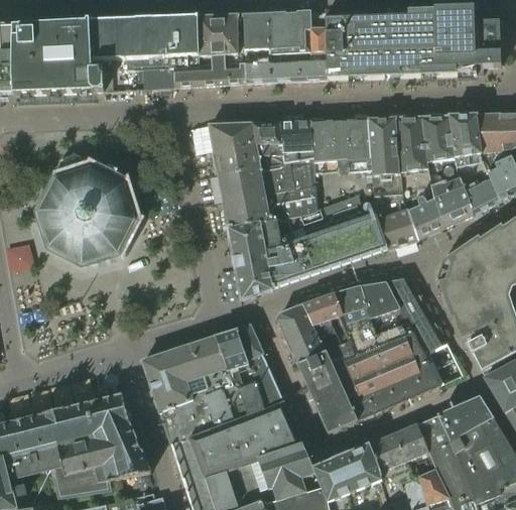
[(391,8),(326,10),(328,55),(329,77),(481,72),(480,65),(501,64),(500,19),(474,20),(474,5),(436,6),(391,8)]
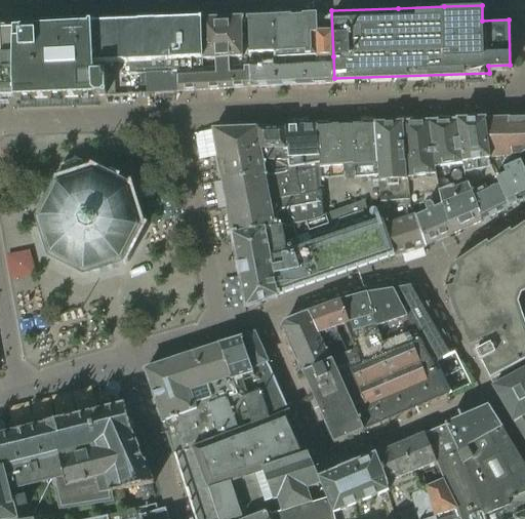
[(317,10),(273,12),(274,48),(274,53),(316,51),(316,61),(316,62),(328,61),(328,56),(333,56),(331,10),(317,10)]
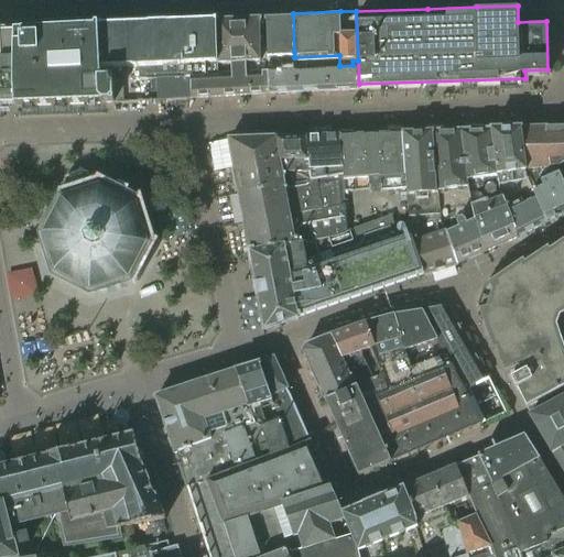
[(158,74),(191,73),(218,72),(217,17),(217,12),(212,12),(212,13),(170,14),(145,15),(97,17),(95,22),(97,22),(100,78),(114,77),(112,63),(133,62),(138,62),(139,75),(158,74)]
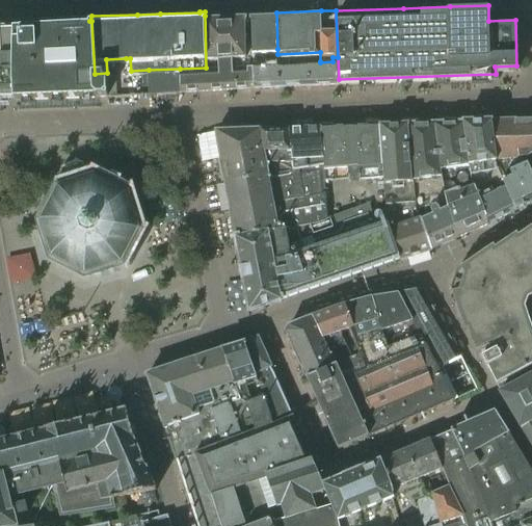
[(253,49),(277,49),(276,12),(251,15),(251,20),(253,49)]
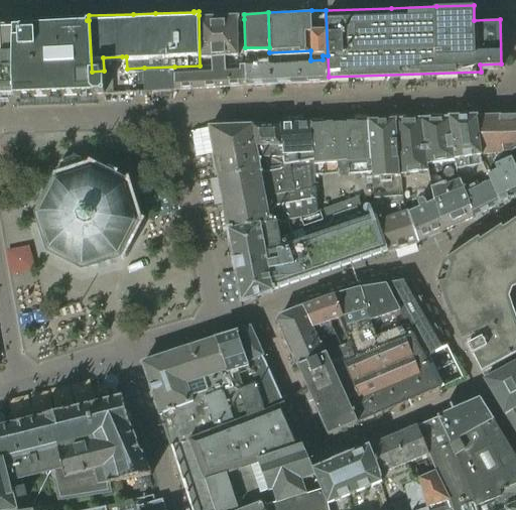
[(199,15),(200,66),(210,65),(210,53),(225,53),(239,52),(238,14),(199,15)]
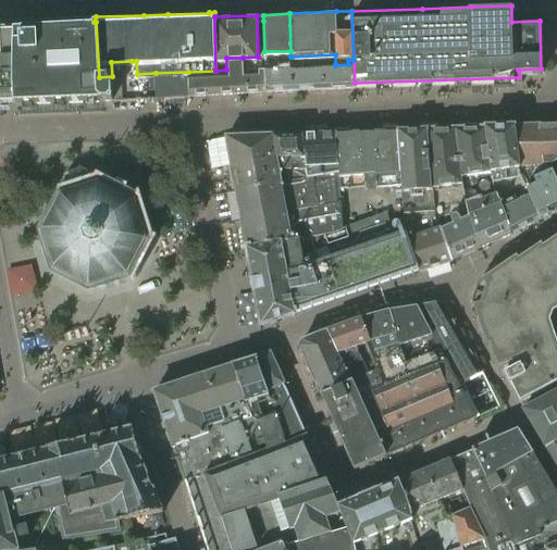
[(112,96),(112,76),(99,77),(96,22),(94,22),(14,26),(14,27),(14,35),(13,73),(15,99),(112,96)]
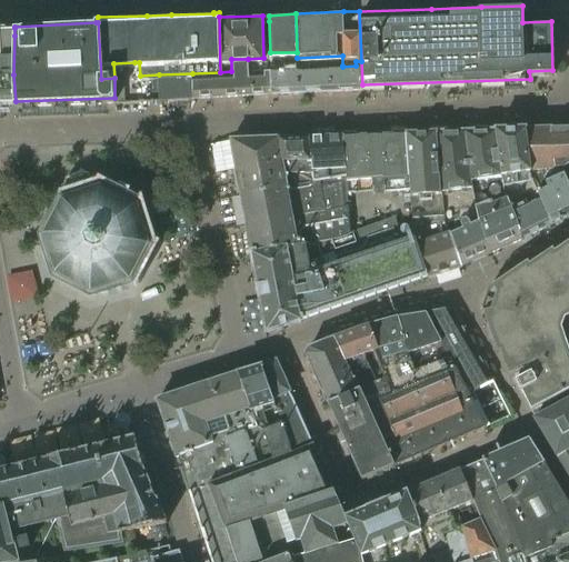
[(0,101),(16,101),(13,74),(15,36),(15,28),(0,28),(0,101)]
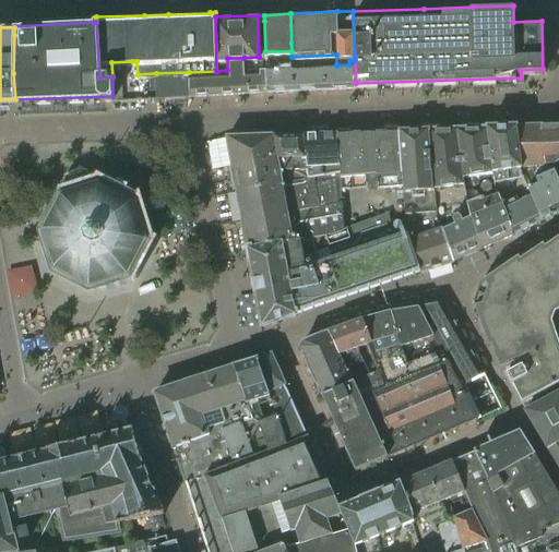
[(216,71),(189,72),(189,90),(190,91),(200,91),(201,91),(228,90),(247,88),(247,67),(245,68),(244,58),(227,58),(227,70),(216,71)]
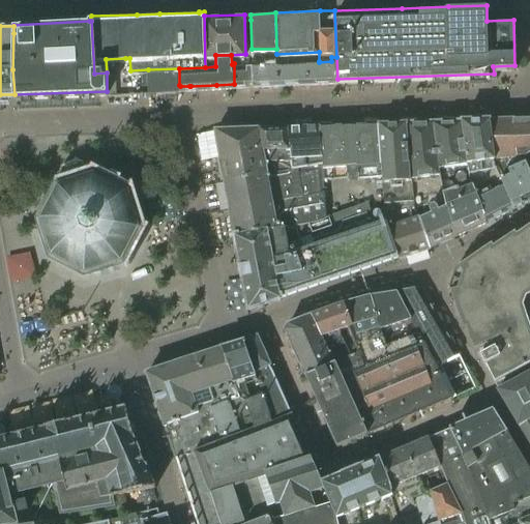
[(319,61),(306,61),(307,81),(337,79),(336,57),(331,57),(331,61),(319,62),(319,61)]
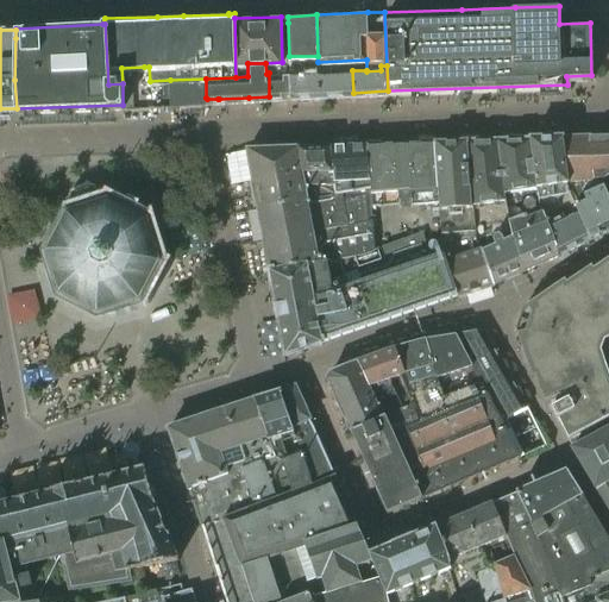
[(320,94),(353,93),(352,70),(351,71),(320,73),(319,73),(320,94)]
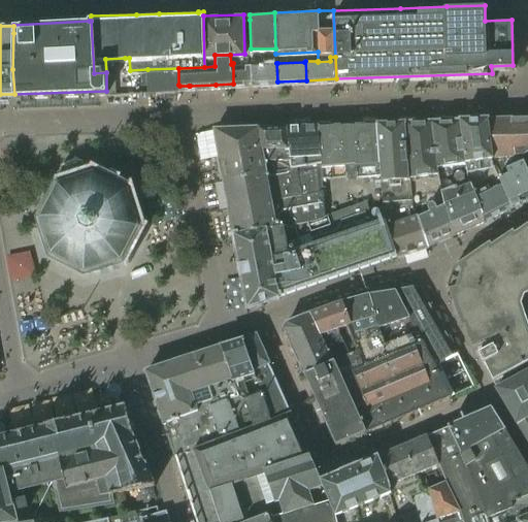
[(251,63),(233,63),(233,84),(252,83),(251,64),(251,63)]
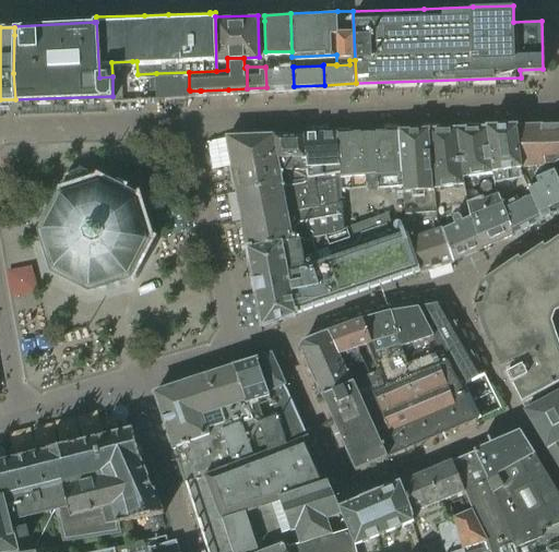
[(266,87),(294,86),(293,67),(265,68),(266,87)]
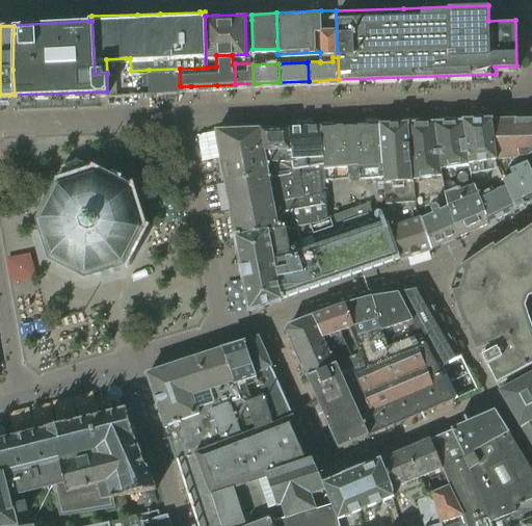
[(180,85),(180,69),(149,70),(150,86),(180,85)]
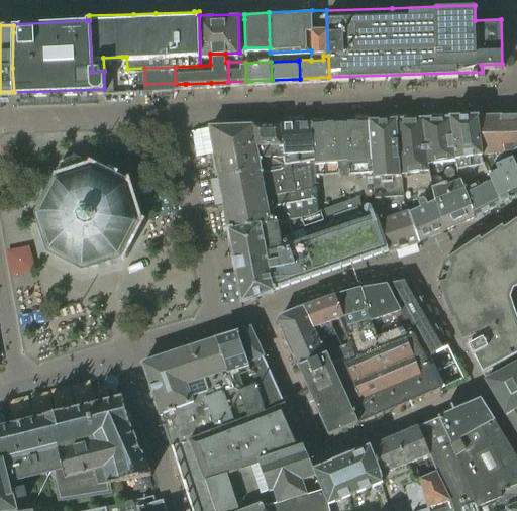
[(113,71),(104,71),(104,89),(114,89),(113,78),(113,71)]
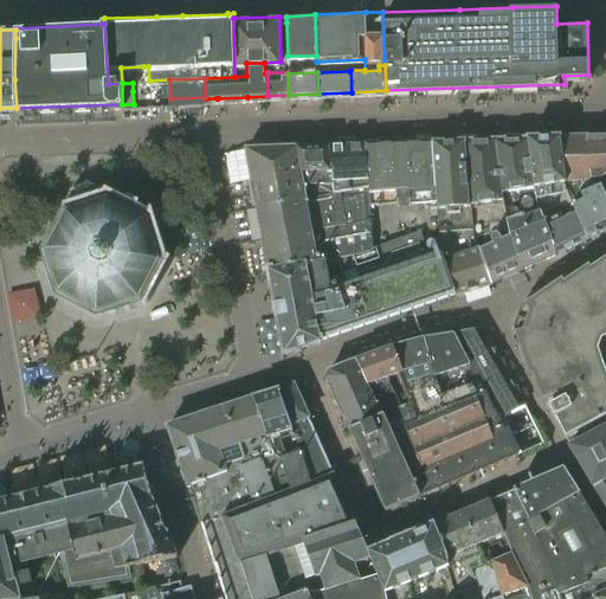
[(605,179),(605,130),(560,133),(567,189),(598,175),(601,181),(605,179)]
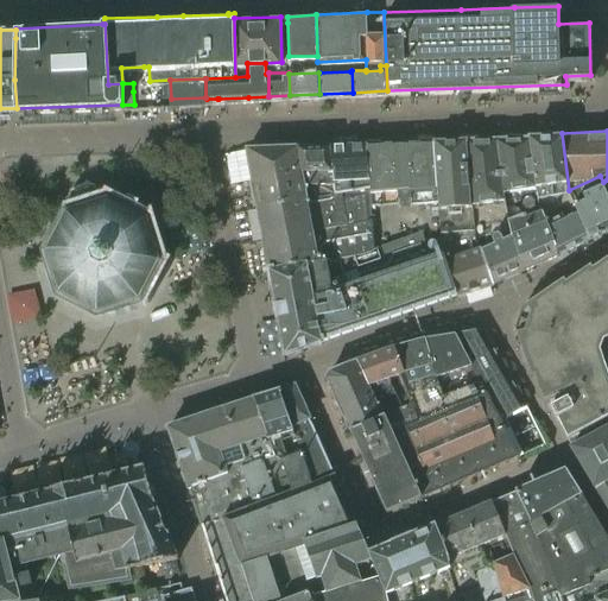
[(562,133),(529,134),(537,195),(558,250),(589,235),(572,196),(569,190),(562,133)]
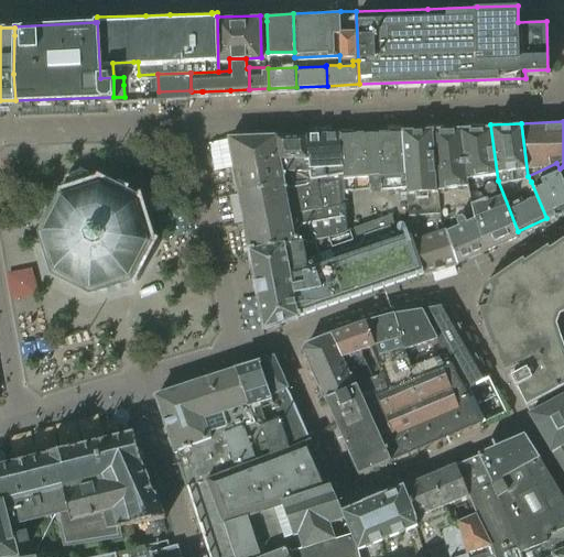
[(438,194),(442,207),(470,196),(468,186),(498,181),(490,124),(480,124),(432,127),(438,194)]
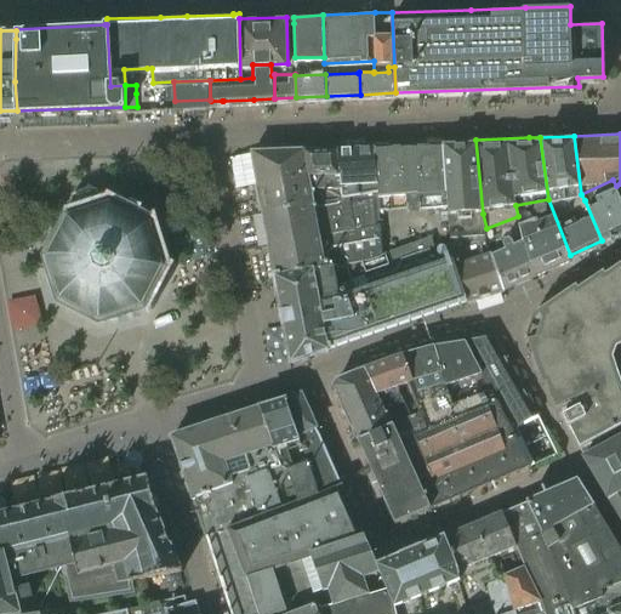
[(476,140),(443,141),(448,203),(450,233),(488,232),(486,228),(483,214),(476,140)]
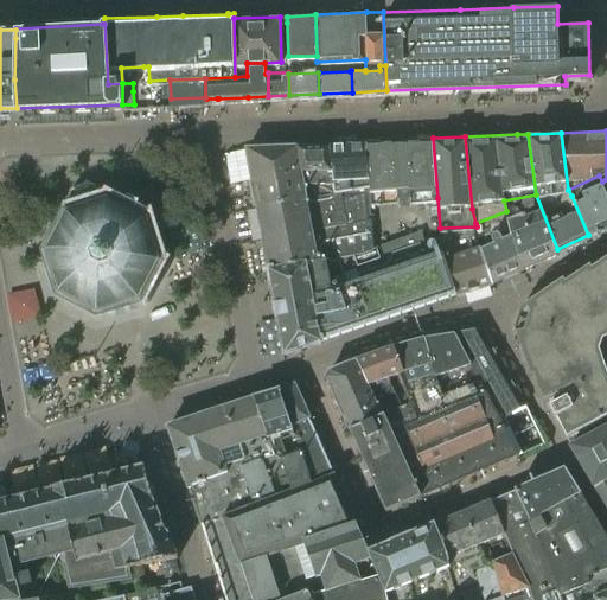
[(365,140),(369,184),(370,198),(397,199),(397,202),(401,203),(409,203),(410,200),(438,198),(433,138),(365,140)]
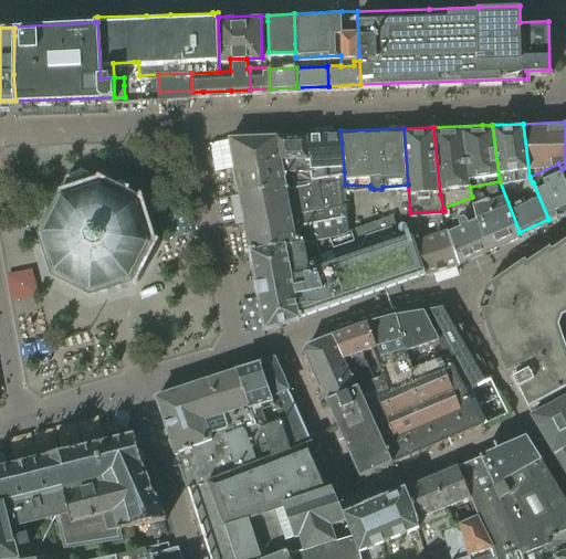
[(323,132),(326,173),(344,171),(341,130),(323,132)]
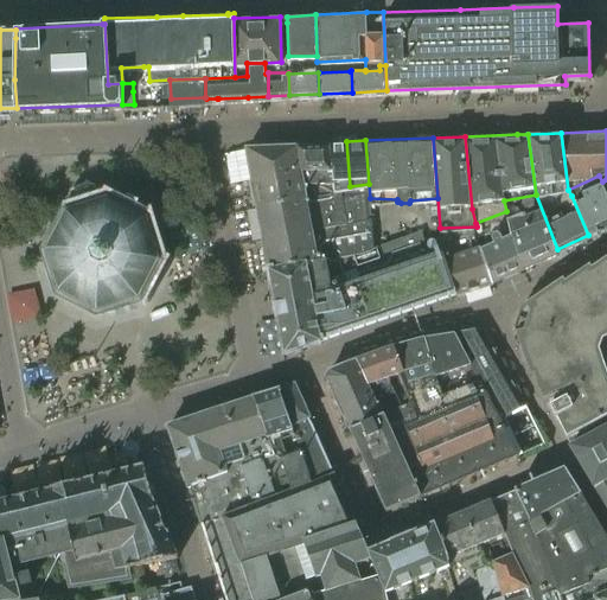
[(301,172),(332,170),(332,167),(330,141),(296,142),(301,172)]
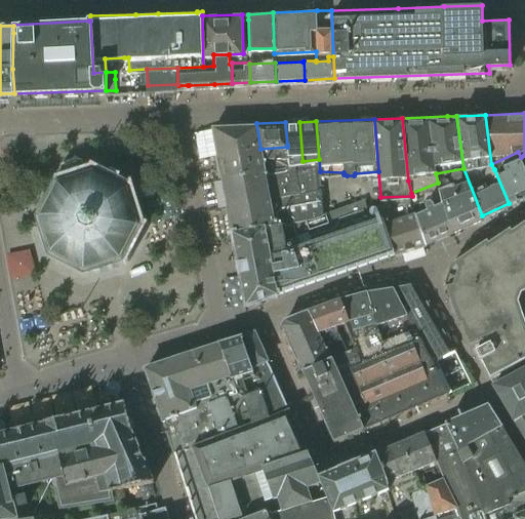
[(299,122),(285,122),(287,145),(287,147),(288,156),(289,164),(303,161),(299,122)]
